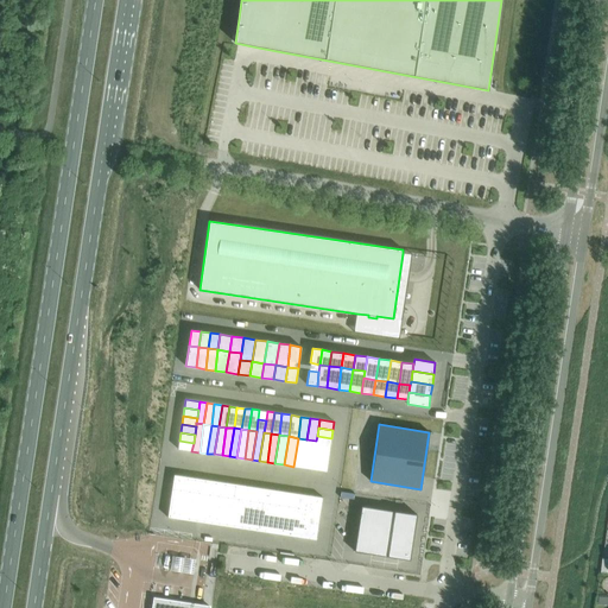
[(316,444),(330,447),(331,438),(317,436),(316,441),(316,444)]
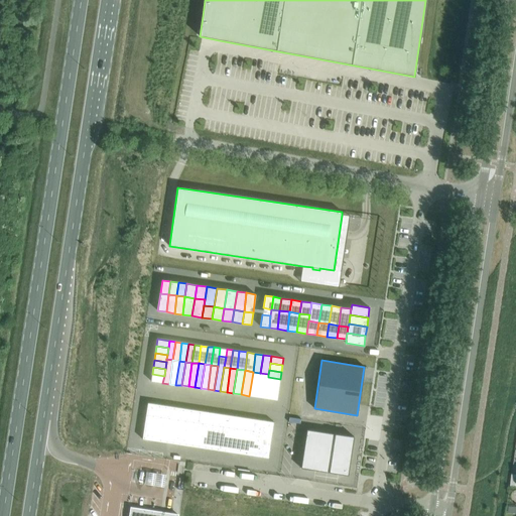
[(253,372),(249,396),(257,397),(260,373),(253,372)]
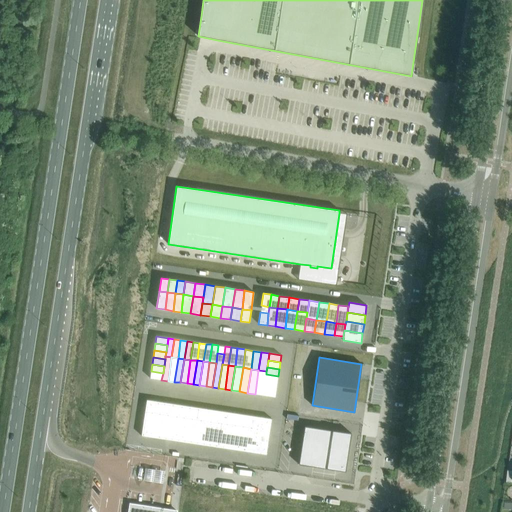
[(258,370),(255,394),(263,395),(264,388),(265,381),(266,374),(266,371),(258,370)]
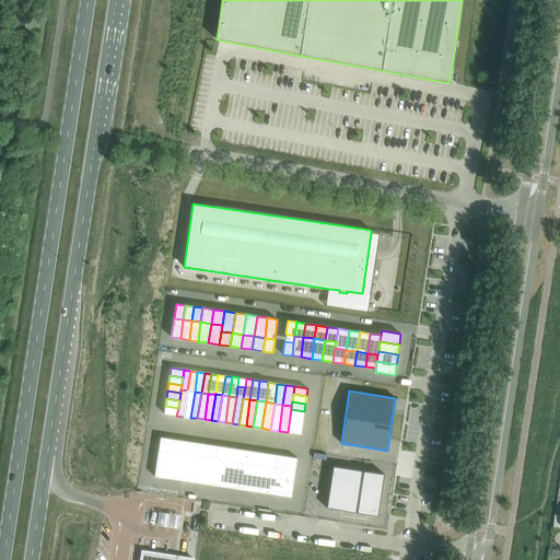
[(178,408),(165,406),(163,413),(176,416),(178,408)]
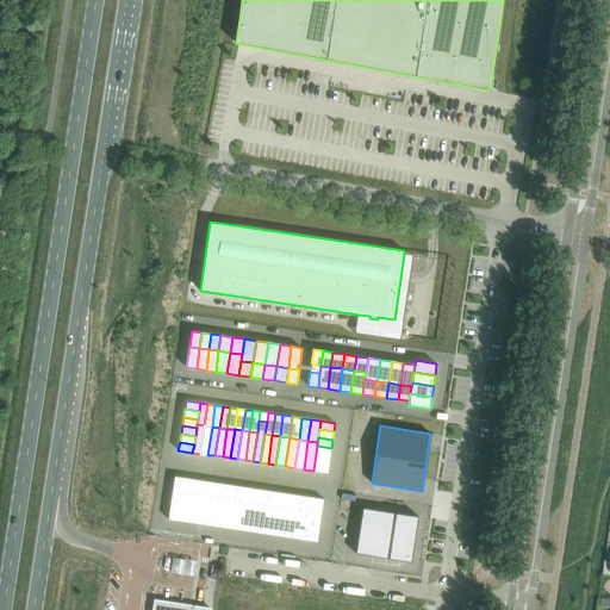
[(316,454),(330,456),(331,448),(317,446),(316,454)]
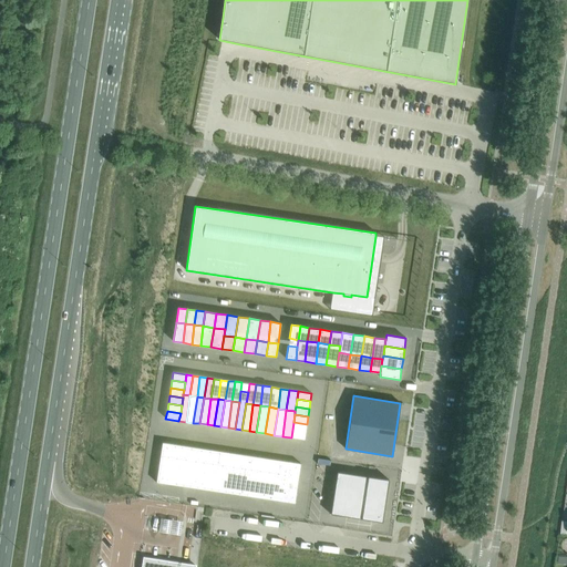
[(292,430),(306,432),(307,424),(294,422),(292,430)]
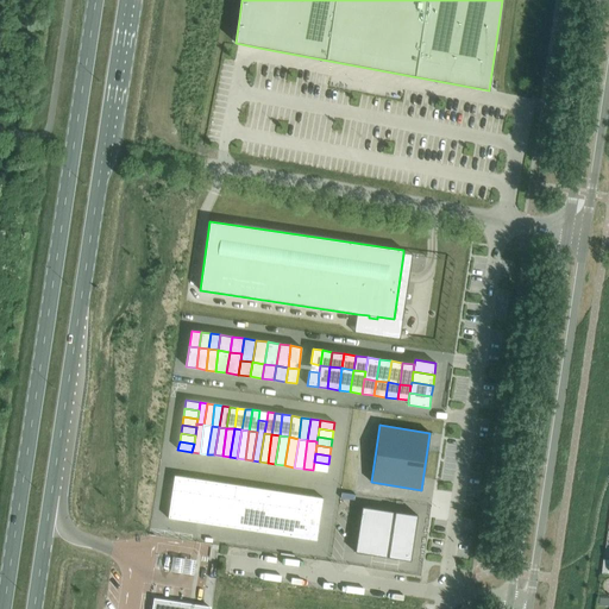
[(314,462),(313,470),(327,472),(328,464),(314,462)]
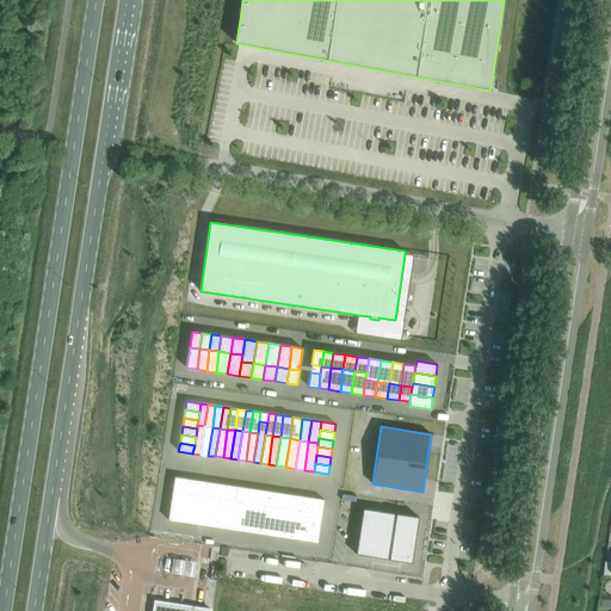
[(187,488),(189,479),(174,477),(173,486),(187,488)]
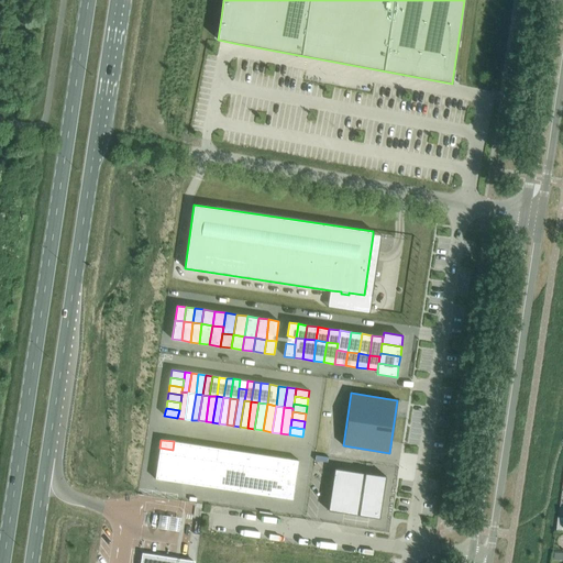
[(178,462),(181,442),(174,441),(173,450),(172,457),(172,461),(178,462)]
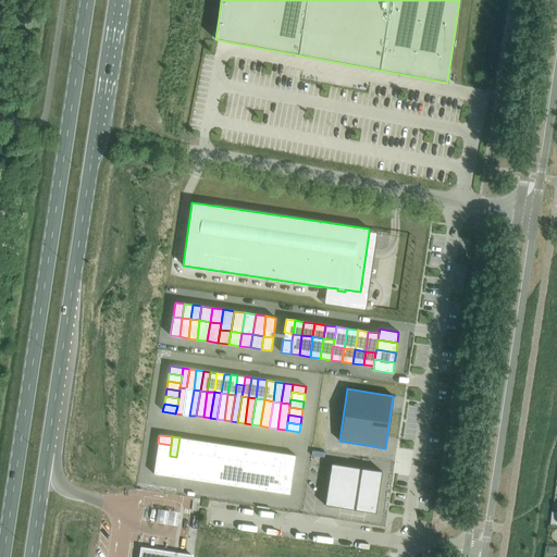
[(183,458),(186,438),(180,437),(176,457),(183,458)]
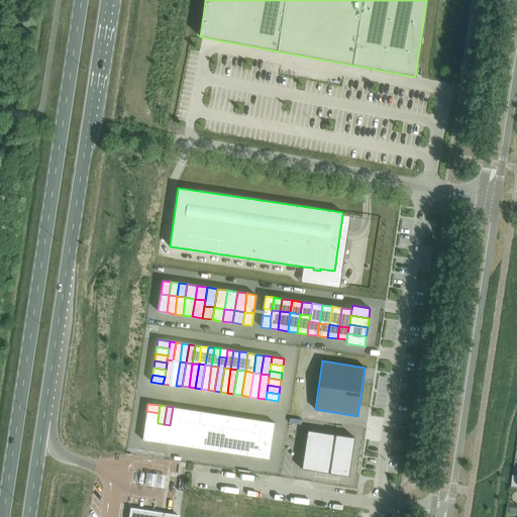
[(177,426),(179,408),(173,407),(170,425),(177,426)]
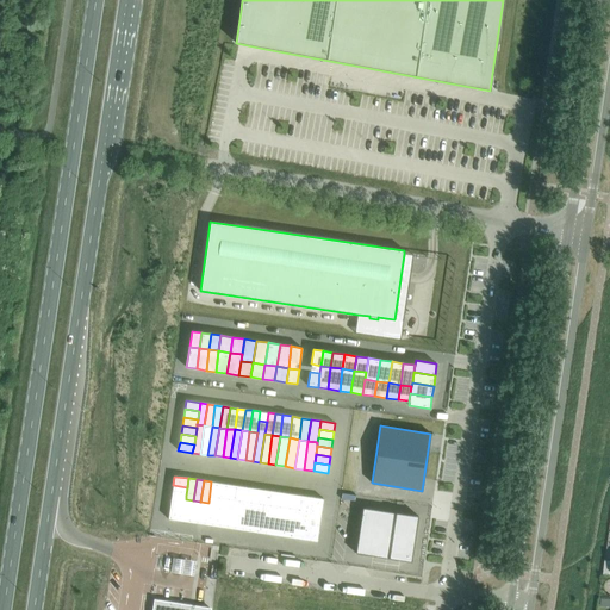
[(217,497),(219,483),(211,481),(209,503),(216,504),(217,497)]
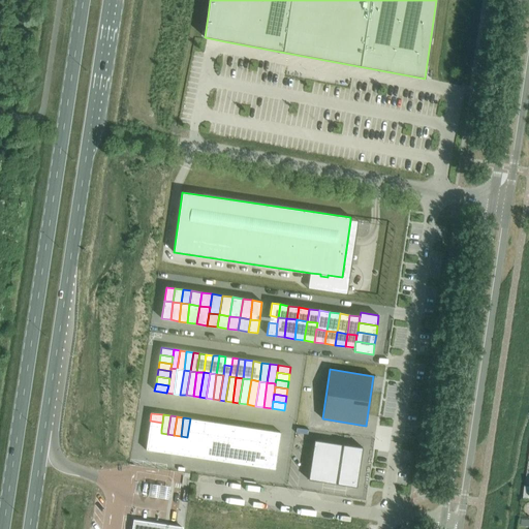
[(194,432),(196,419),(190,418),(188,431),(194,432)]
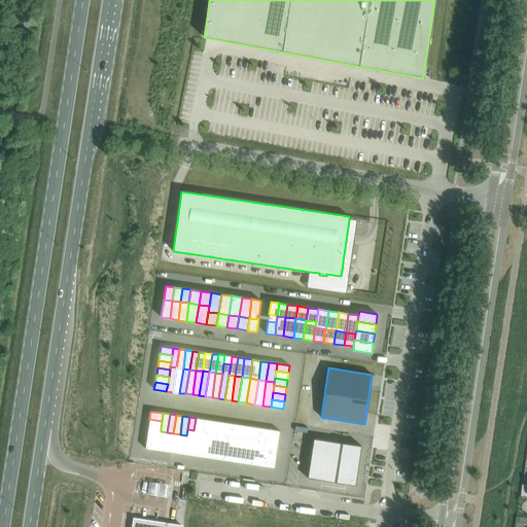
[(201,431),(202,419),(196,418),(194,430),(201,431)]
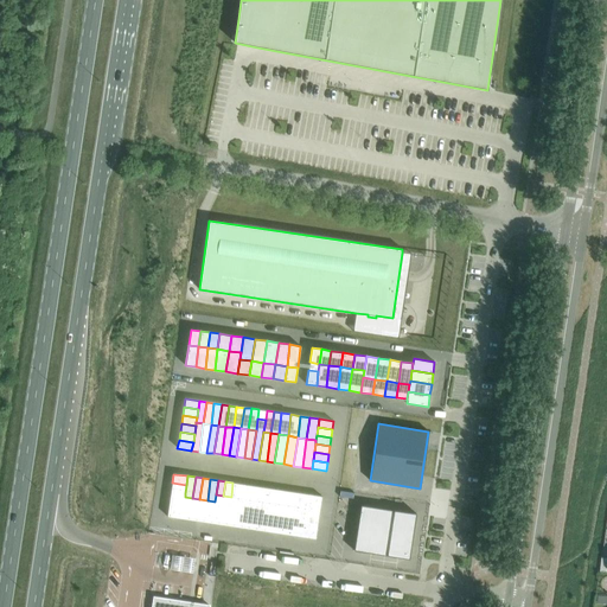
[(172,483),(171,491),(185,493),(186,485),(172,483)]
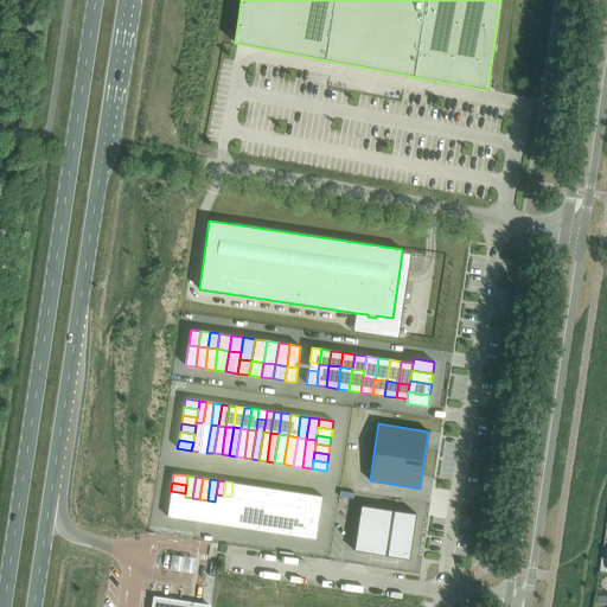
[(238,498),(241,484),(232,483),(231,497),(238,498)]
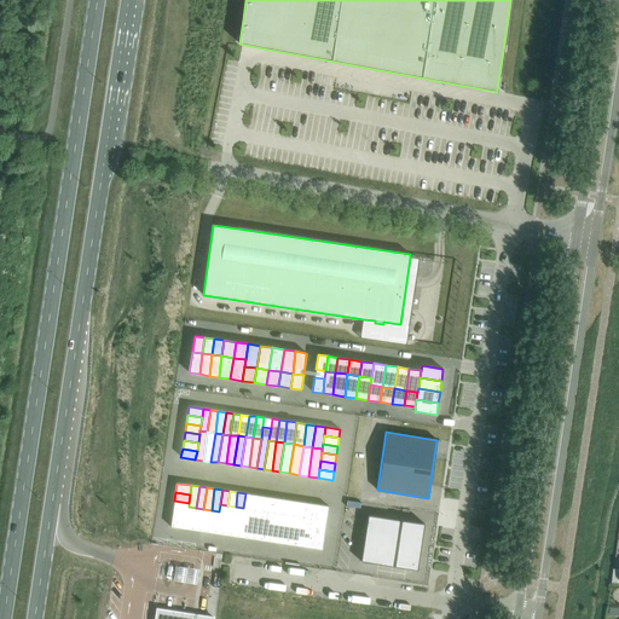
[(250,509),(253,495),(246,493),(243,508),(250,509)]
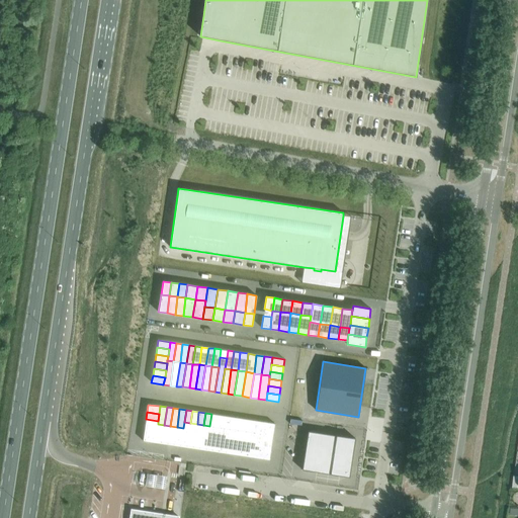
[(209,426),(216,427),(218,415),(211,414),(209,426)]
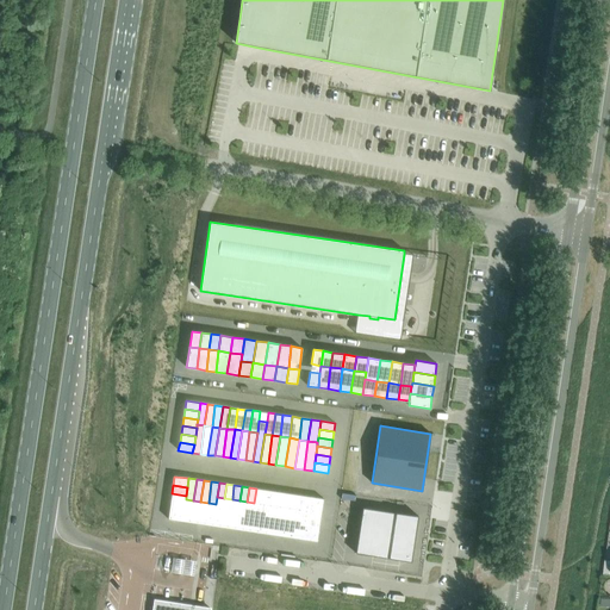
[(254,503),(262,504),(265,490),(256,489),(254,503)]
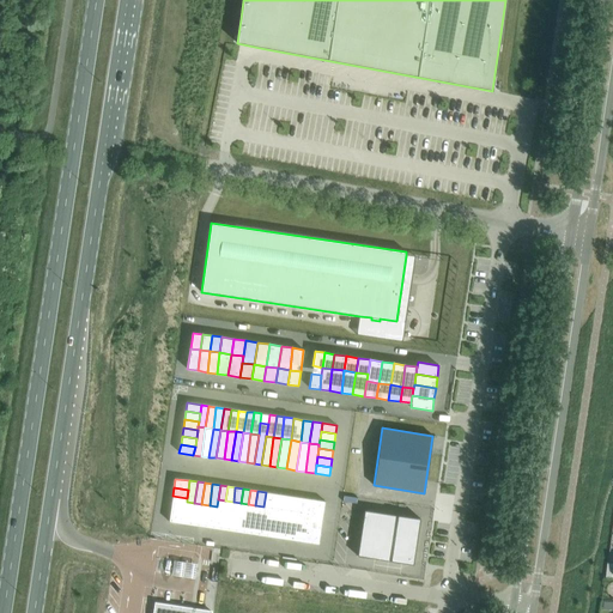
[(271,508),(273,493),(266,492),(263,507),(271,508)]
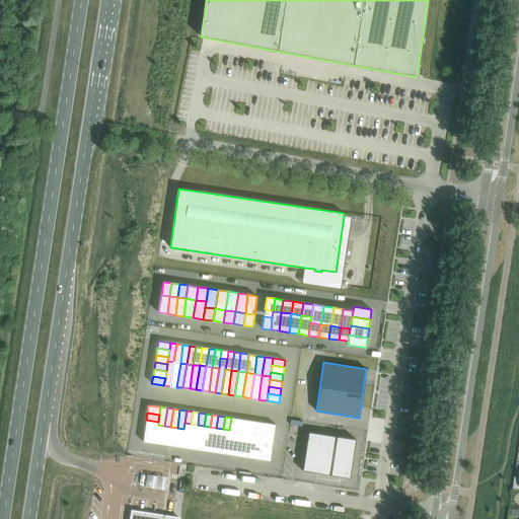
[(228,436),(235,437),(237,419),(231,418),(229,430),(228,436)]
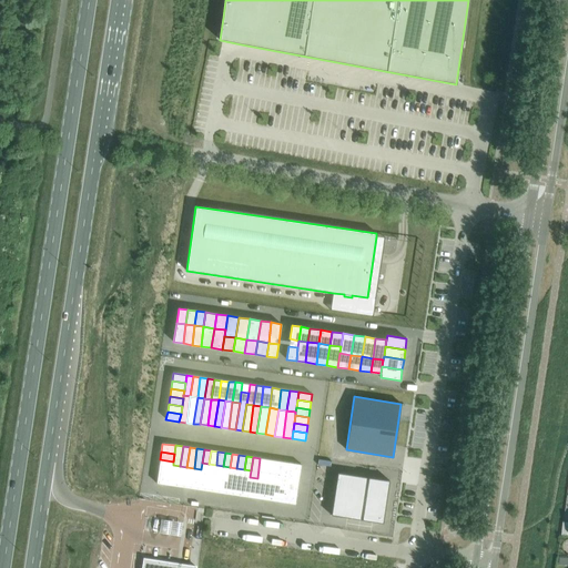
[(264,479),(267,459),(260,458),(257,478),(264,479)]
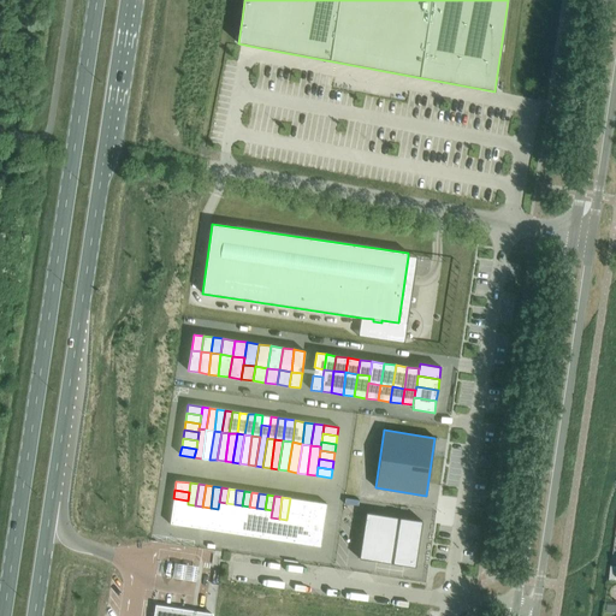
[(173,498),(172,507),(187,509),(188,504),(188,501),(173,498)]
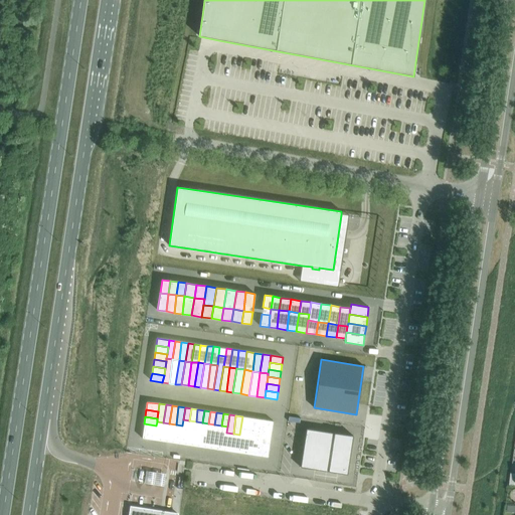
[(246,430),(248,417),(242,416),(239,435),(245,436),(246,430)]
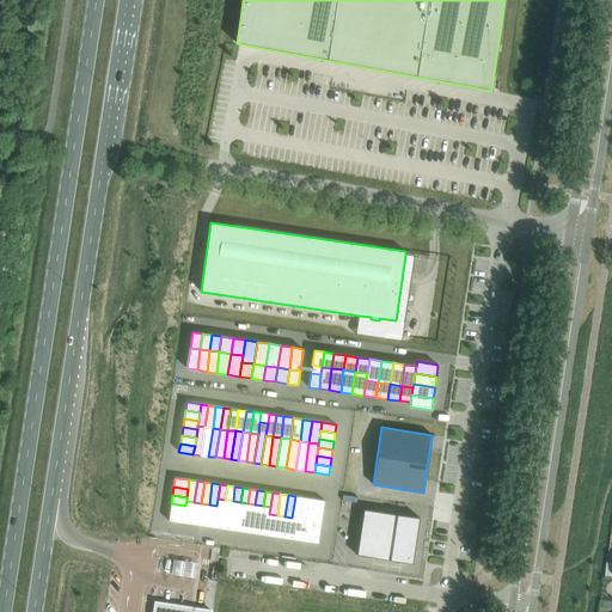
[(300,512),(303,497),(295,496),(293,510),(300,512)]
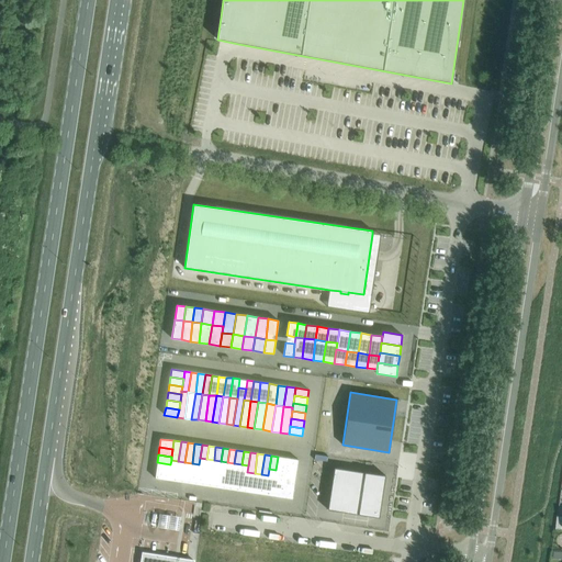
[(283,465),(285,458),(278,457),(276,470),(283,471),(283,465)]
